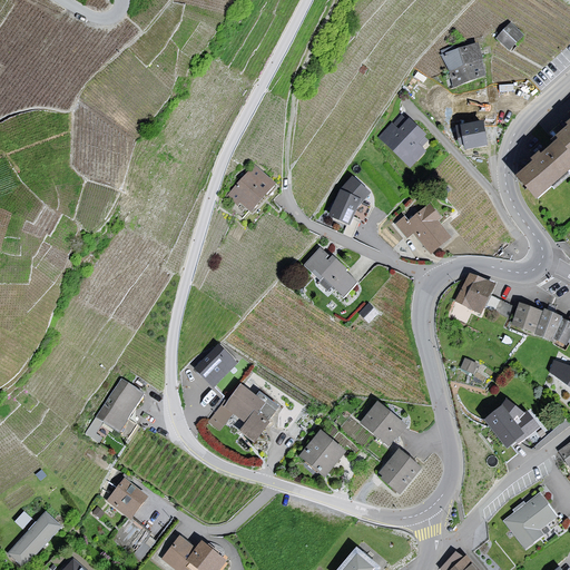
[(510,23),(498,37),(510,48),(523,35),(510,23)]
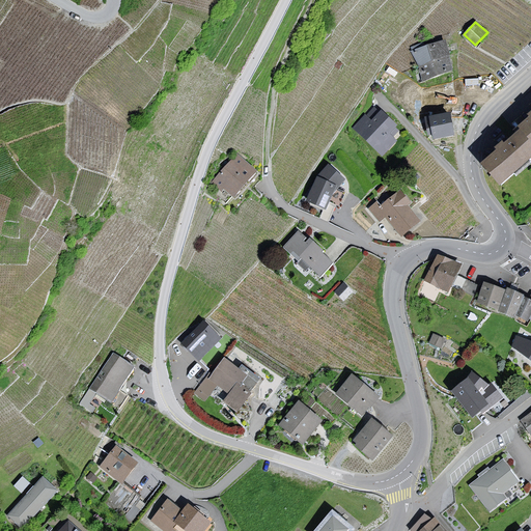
[(419,45),(412,47),(422,81),(454,71),(451,61),(447,48),(445,40),(426,47),(425,43),(419,45)]
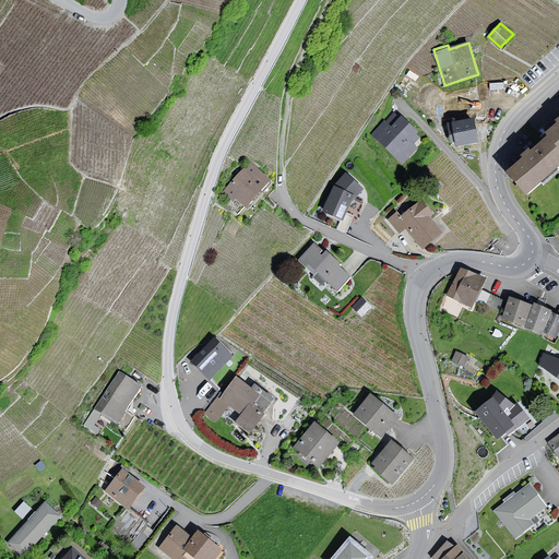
[(357,64),(352,70),(357,74),(361,68),(357,64)]
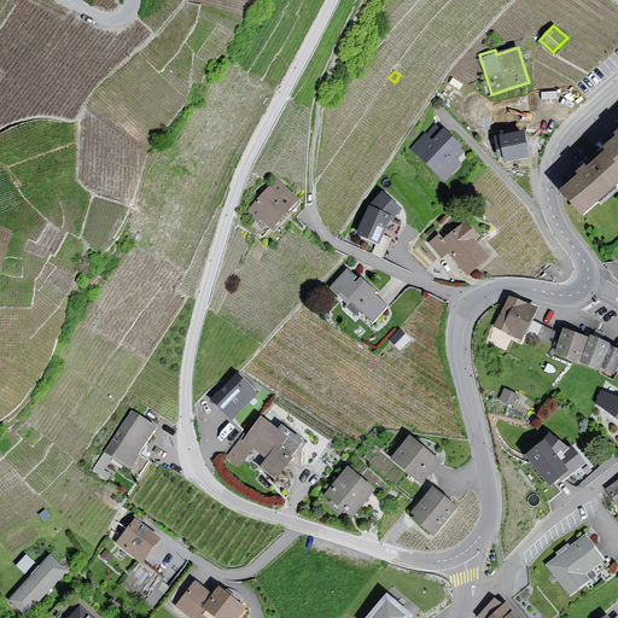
[(442,130),(437,126),(429,134),(427,133),(413,149),(445,179),(460,163),(455,158),(461,152),(458,149),(461,145),(444,129),(442,130)]
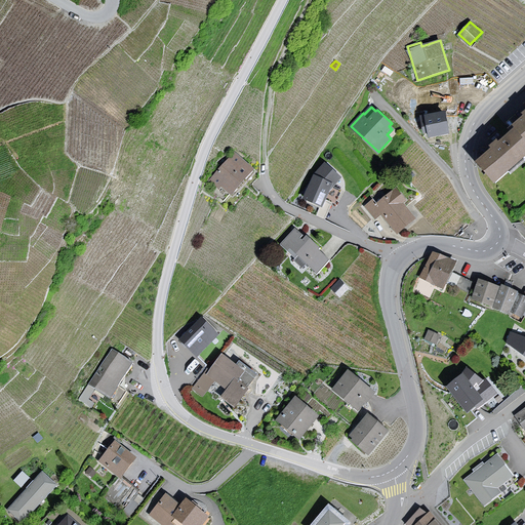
[(430,137),(448,134),(444,113),(425,116),(430,137)]
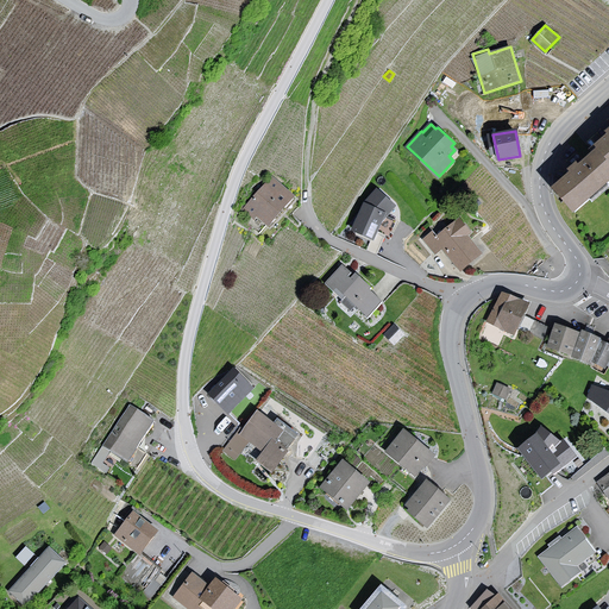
[(600,155),(608,165),(608,136),(608,137),(608,140),(594,154),(596,157),(600,155)]
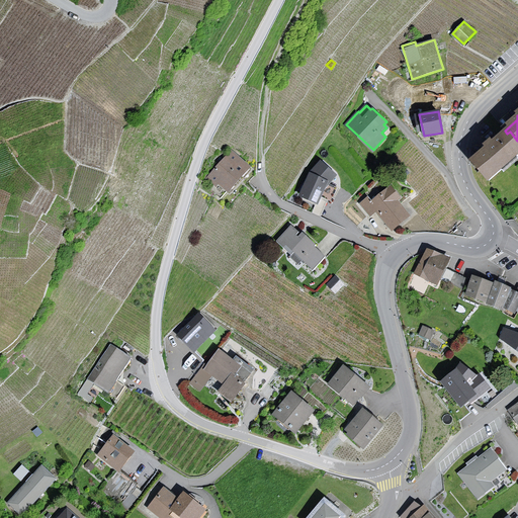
[(475,163),(491,181),(517,158),(517,141),(510,132),(507,134),(495,145),(492,142),(486,147),(489,151),(475,163)]
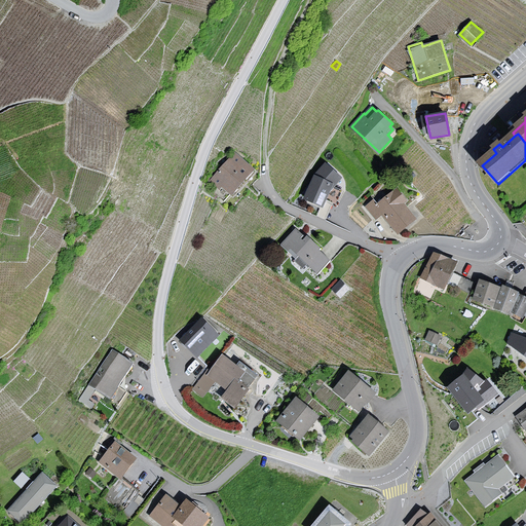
[(254,168),(235,153),(212,180),(221,188),(224,184),(232,192),(254,168)]
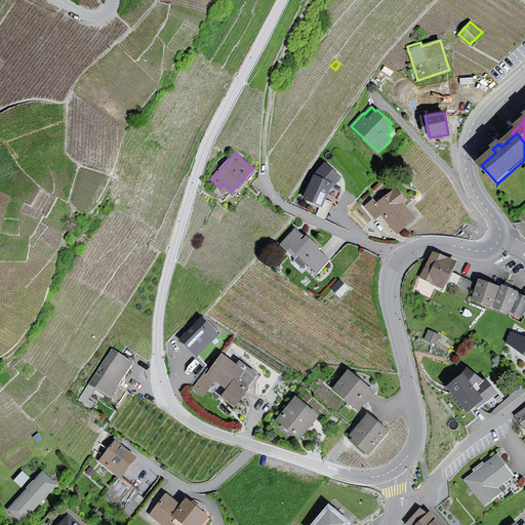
[(315,175),(305,198),(321,205),(331,186),(340,176),(325,163),(315,175)]
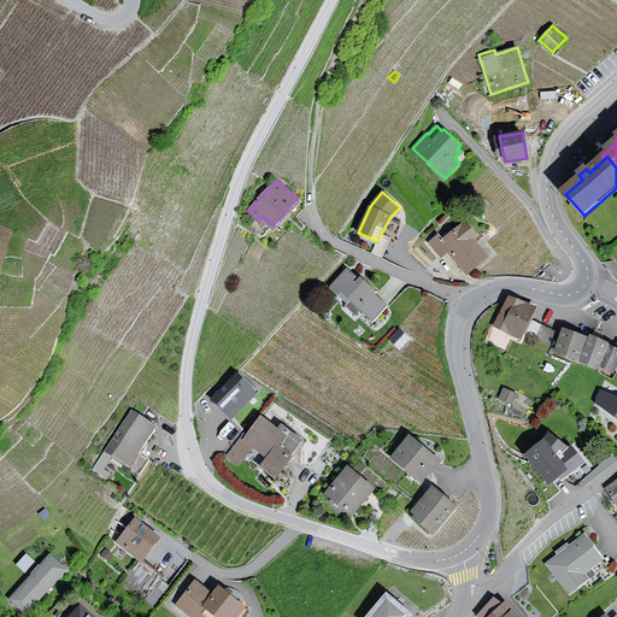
[(477,235),(465,221),(442,240),(438,235),(429,242),(441,256),(448,250),(468,272),(487,256),(472,239),(477,235)]
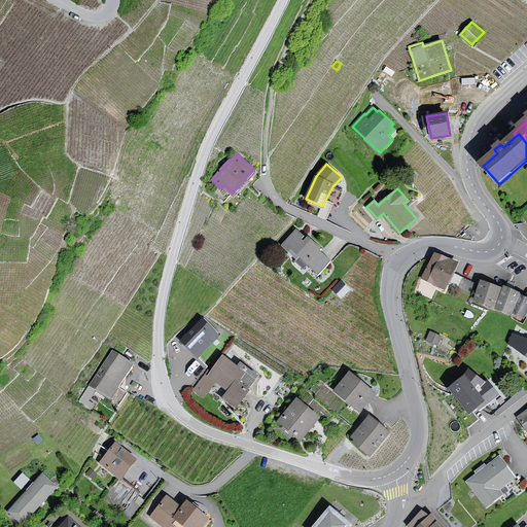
[(295,230),(282,245),(297,258),(295,261),(304,269),(308,264),(318,273),(329,260),(318,250),(320,248),(309,238),(305,242),(300,238),(303,235),(295,230)]
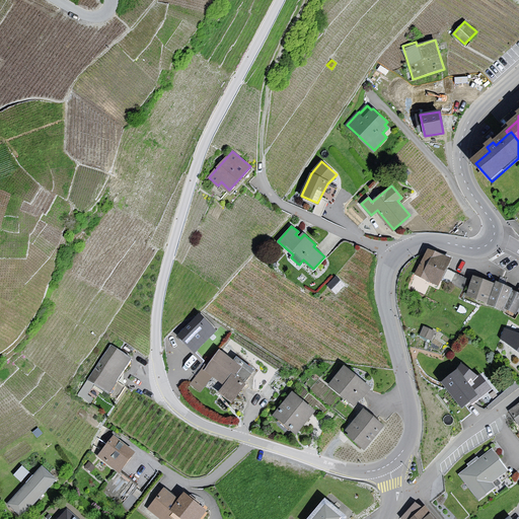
[(449,258),(429,248),(417,274),(437,283),(449,258)]
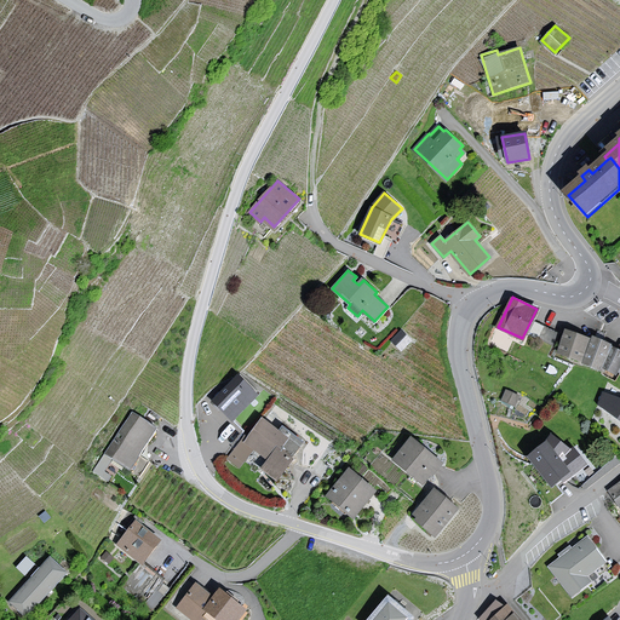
[(411,339),(402,331),(392,340),(401,349),(411,339)]
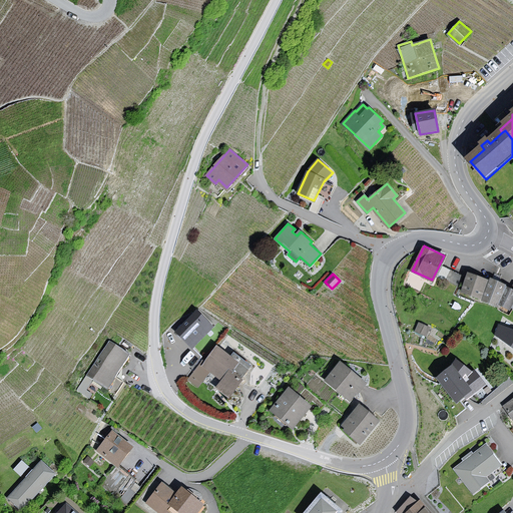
[(462,292),(481,299),(488,281),(468,274),(462,292)]
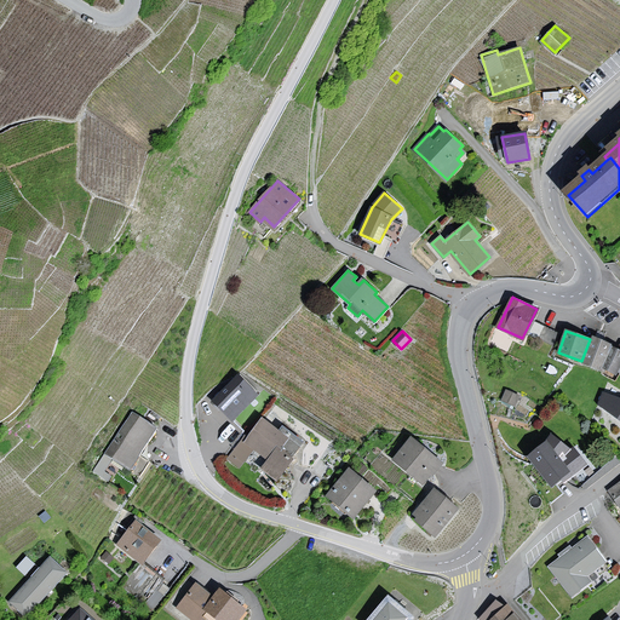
[(610,344),(593,337),(584,362),(601,369),(602,367),(615,373),(619,362),(619,350),(610,345),(610,344)]
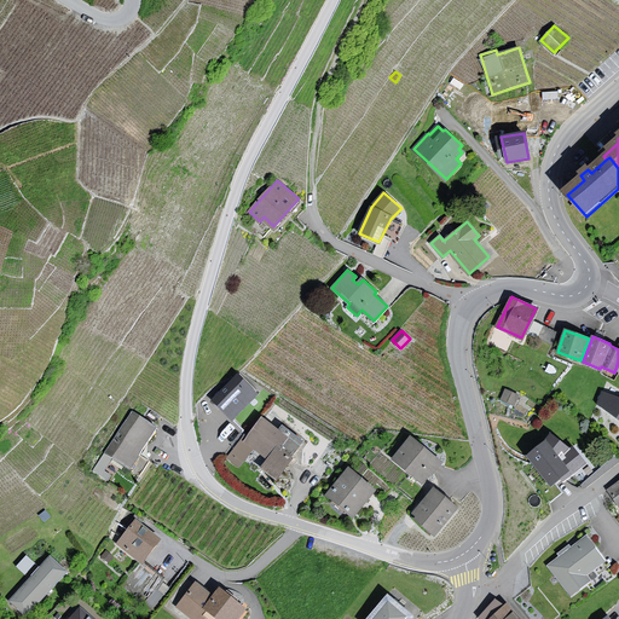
[(239,376),(214,401),(232,418),(256,393),(239,376)]
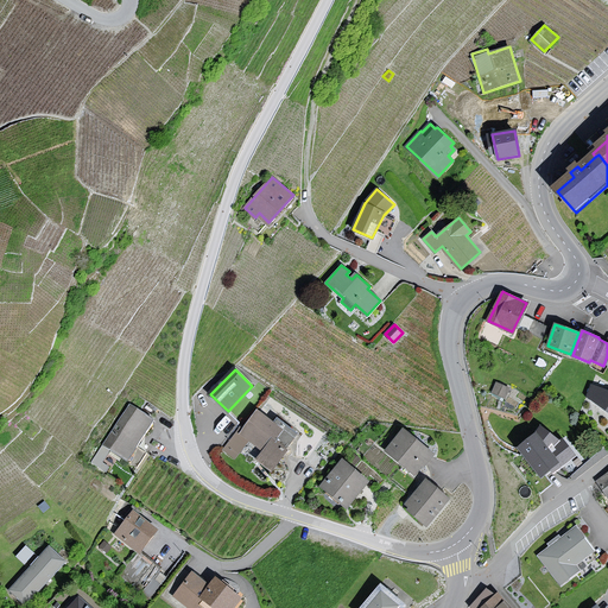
[(510,387),(496,382),(493,392),(505,397),(510,387)]
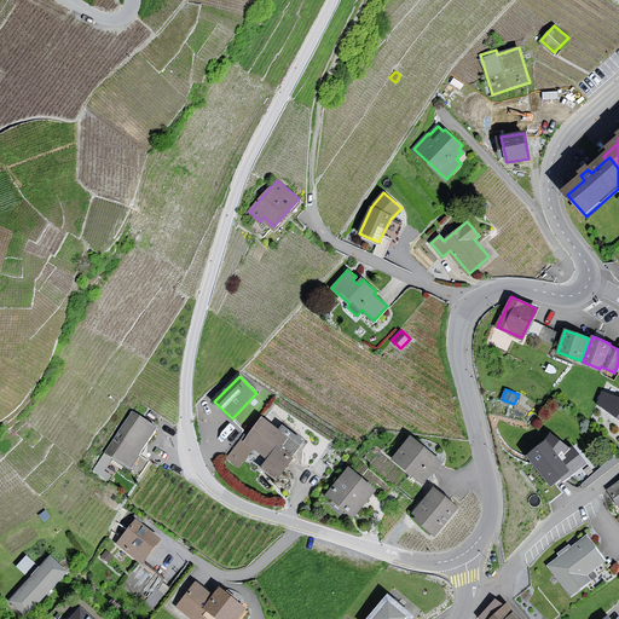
[(618,398),(602,393),(599,403),(618,417),(618,398)]
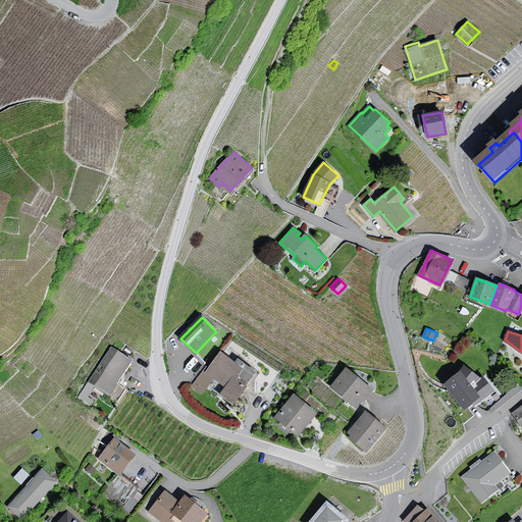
[(131,360),(112,348),(90,382),(109,394),(131,360)]
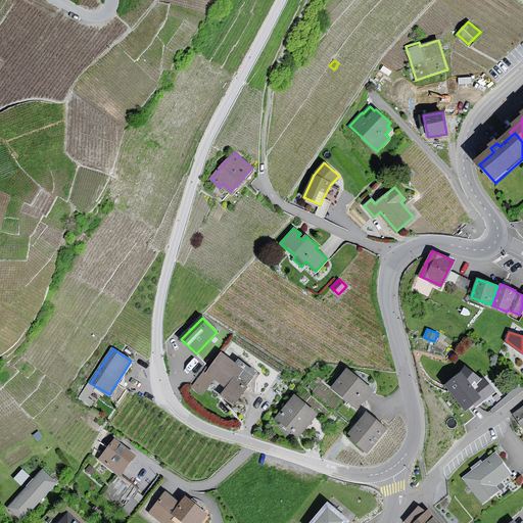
[(206,368),(192,386),(202,393),(214,379),(226,387),(221,395),(233,406),(247,386),(245,385),(255,372),(238,360),(235,364),(222,352),(208,370),(206,368)]
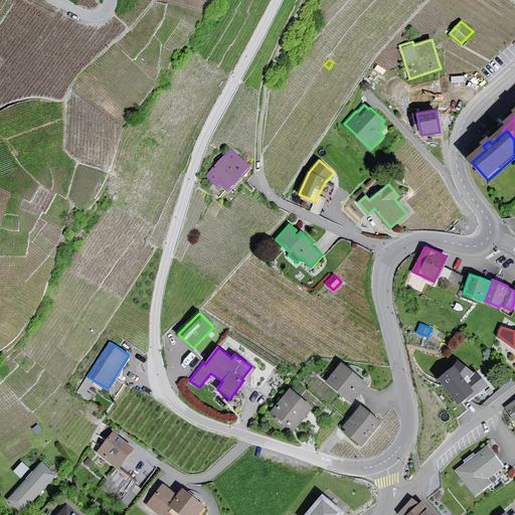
[(473,374),(458,361),(454,366),(440,378),(459,402),(467,396),(470,399),(487,384),(477,372),(473,374)]
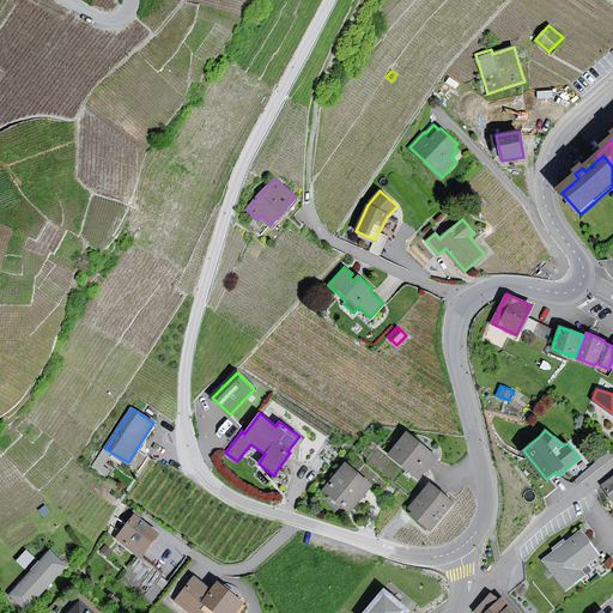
[(437,457),(407,434),(389,454),(418,478),(425,468),(426,469),(437,457)]
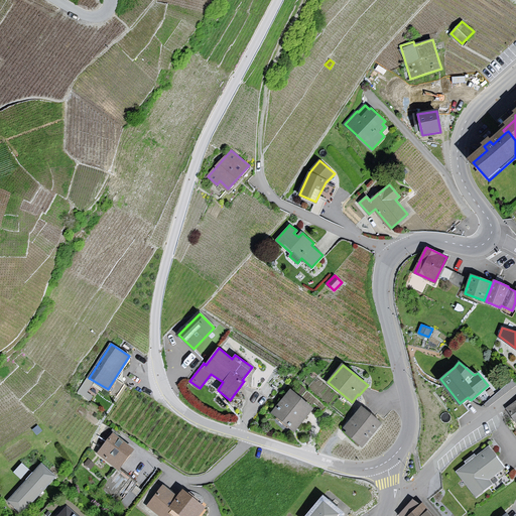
[(311,407),(292,391),(273,414),(293,429),(311,407)]
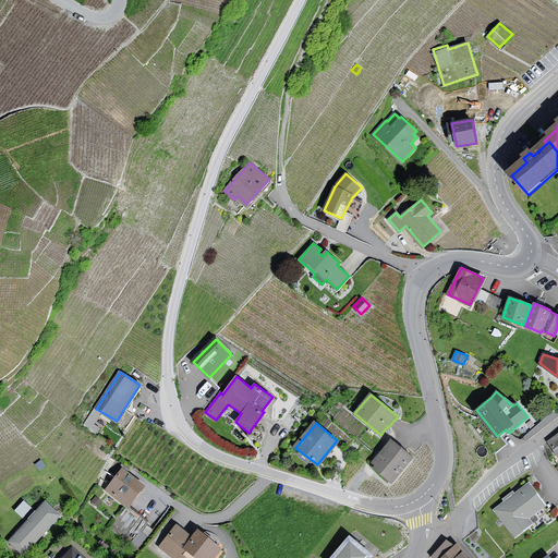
[(557,434),(548,441),(557,455),(557,434)]
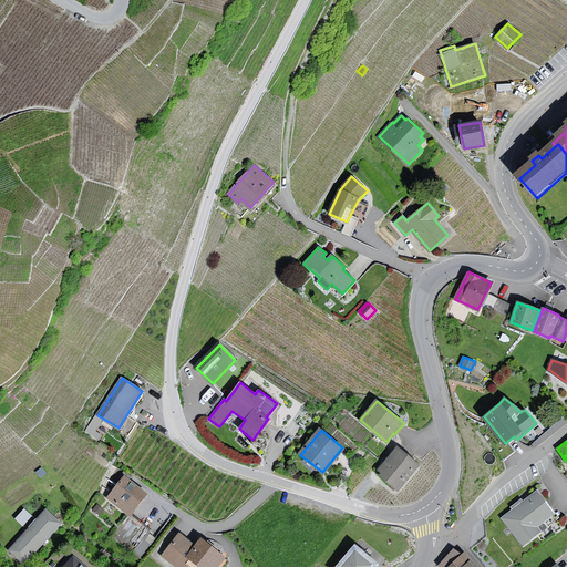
[(419,464),(398,447),(379,470),(383,473),(380,476),(398,490),(419,464)]
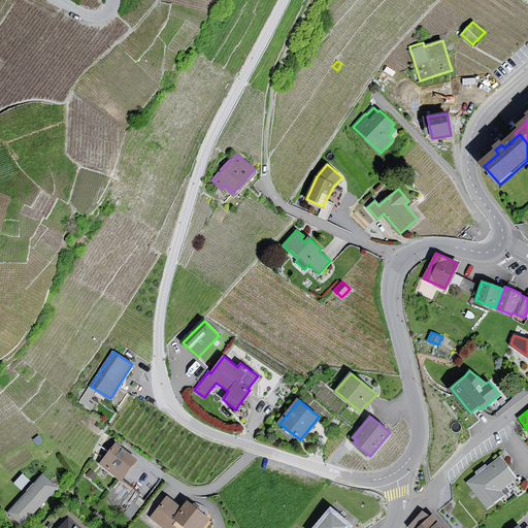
[(116,443),(101,462),(122,477),(135,459),(116,443)]
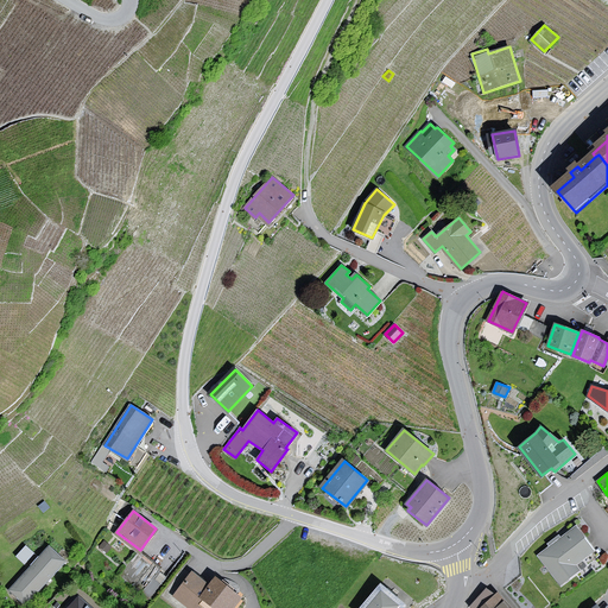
[(576,527),(539,555),(562,584),(580,570),(575,564),(593,550),(576,527)]
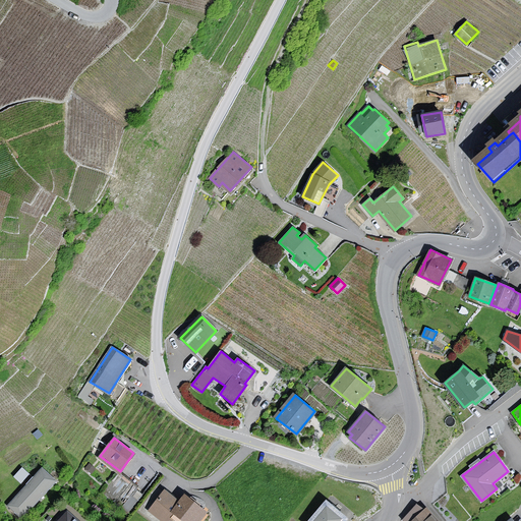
[(42,469),(9,505),(21,517),(55,480),(42,469)]
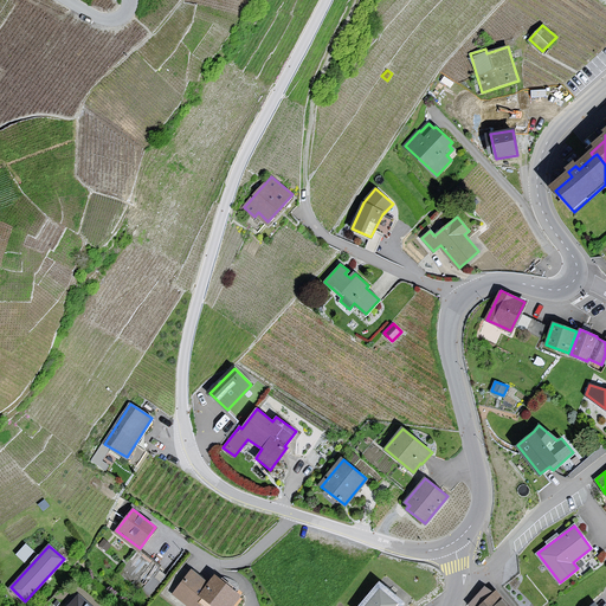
[(231,605),(240,595),(216,577),(210,584),(192,571),(185,579),(173,594),(188,605),(192,605),(200,597),(213,605),(231,605)]
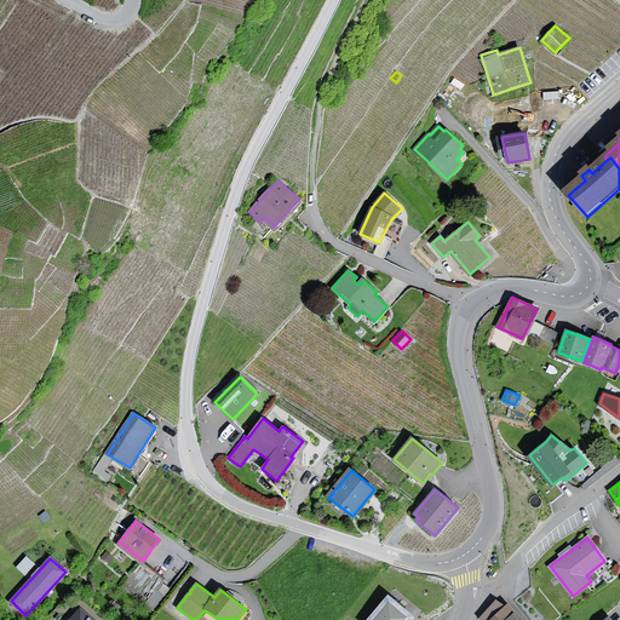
[(389,597),(368,619),(408,619),(412,616),(389,597)]
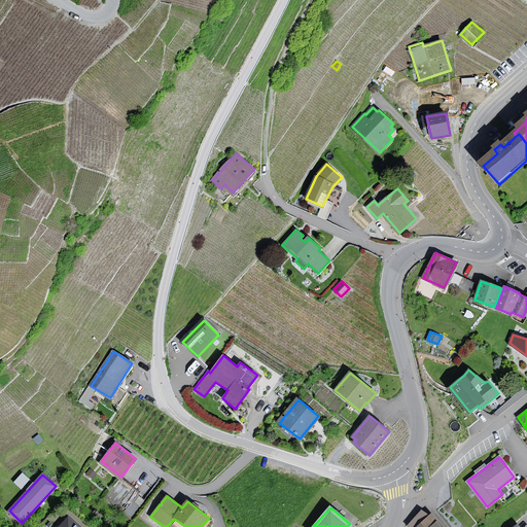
[(424,510),(407,526),(442,526),(431,515),(430,516),(424,510)]
